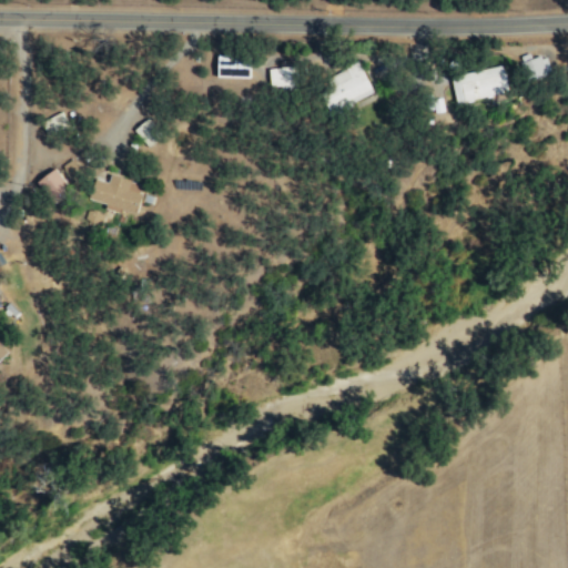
[(247,78),(247,57),(215,57),(216,78),(247,78)]
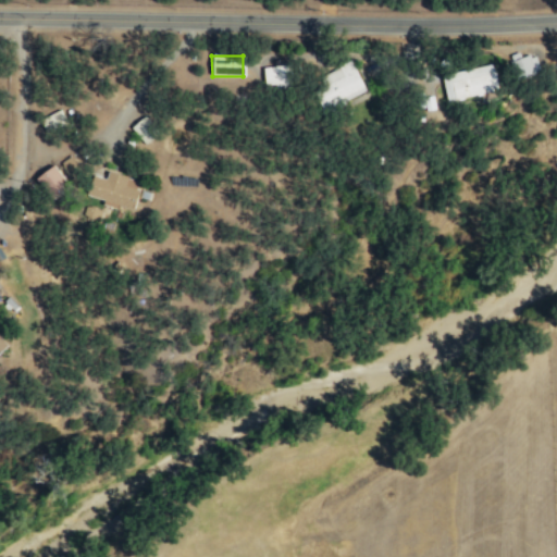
[(291,85),(286,63),(261,67),(265,89),(291,85)]
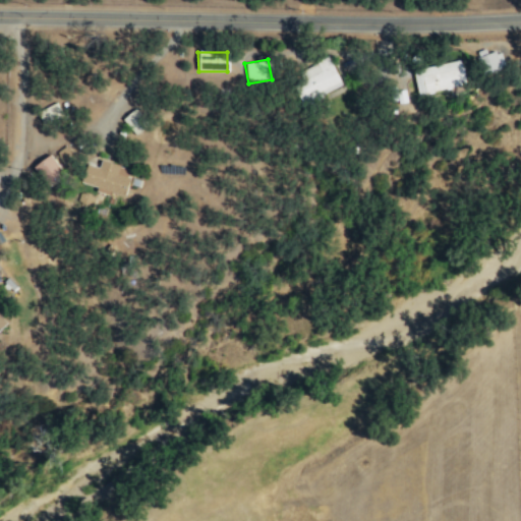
[(307,100),(341,84),(329,59),(295,75),(307,100)]
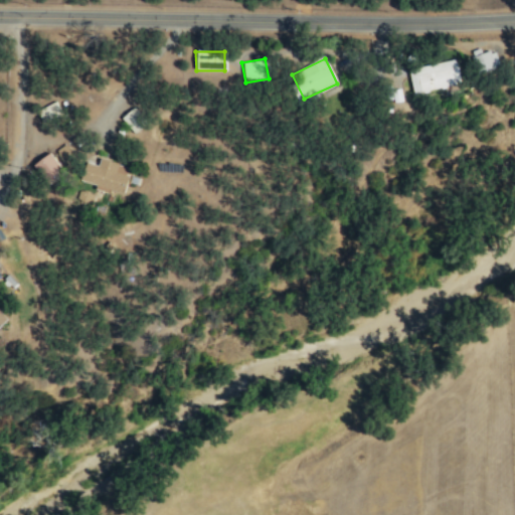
[(406,69),(411,94),(460,83),(455,59),(406,69)]
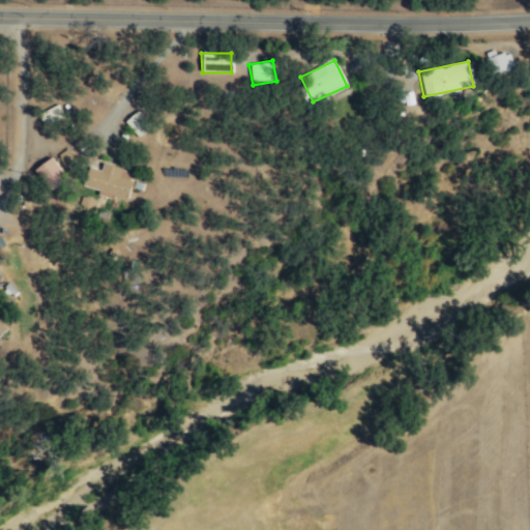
[(41,127),(61,117),(55,105),(35,115),(41,127)]
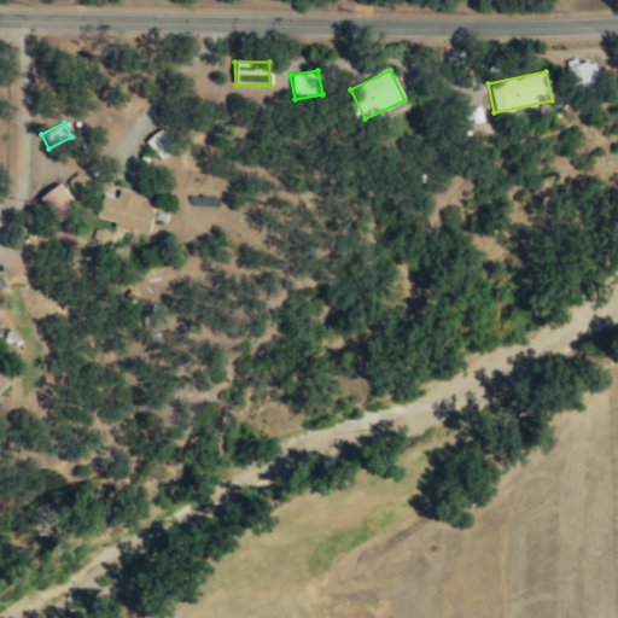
[(158,161),(174,149),(158,129),(144,141),(158,161)]
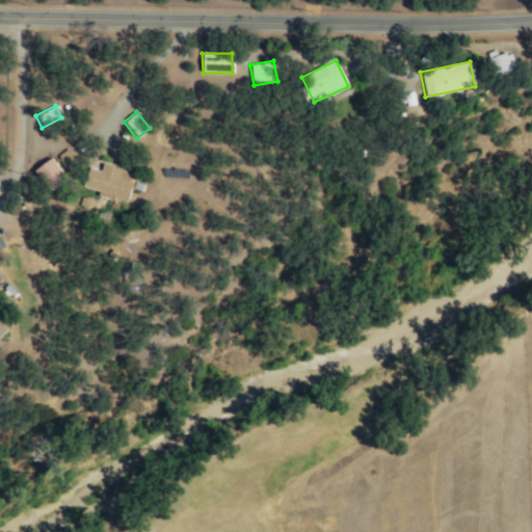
[(64,171),(77,166),(70,149),(57,154),(64,171)]
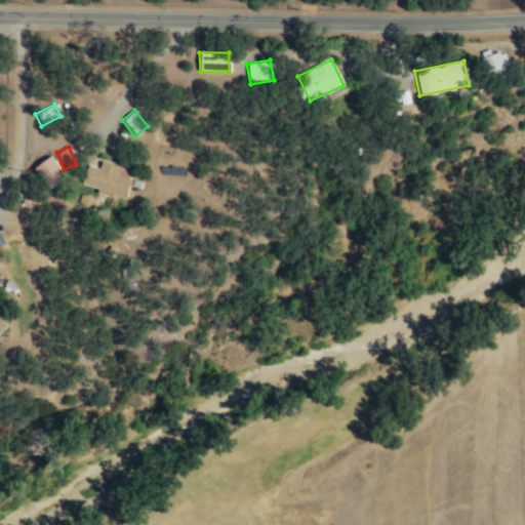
[(61,173),(49,156),(35,166),(47,183),(61,173)]
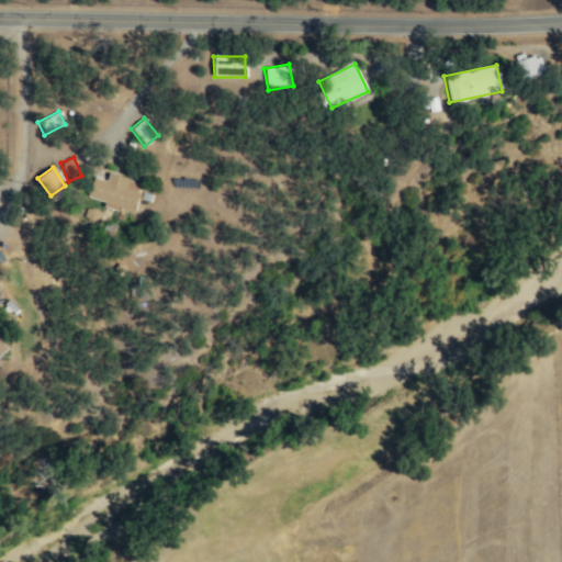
[(132,212),(141,182),(108,172),(105,180),(93,177),(87,199),(132,212)]
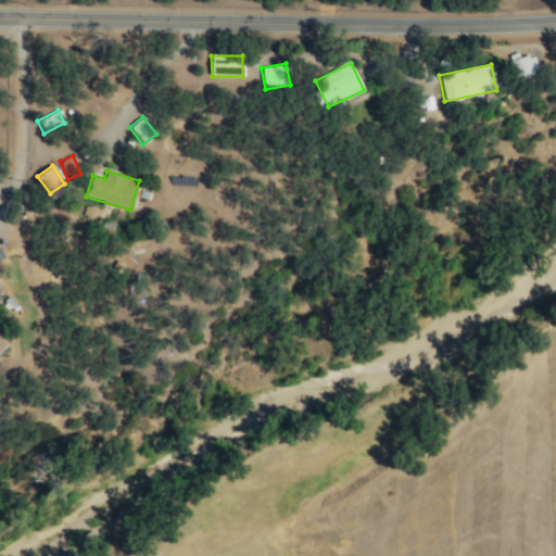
[(100,210),(84,205),(80,215),(97,220),(100,210)]
